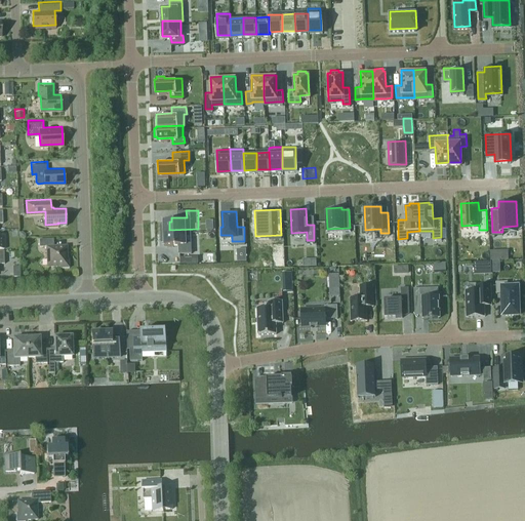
[(198,229),(169,230),(169,239),(172,239),(172,242),(188,242),(188,248),(199,248),(198,229)]
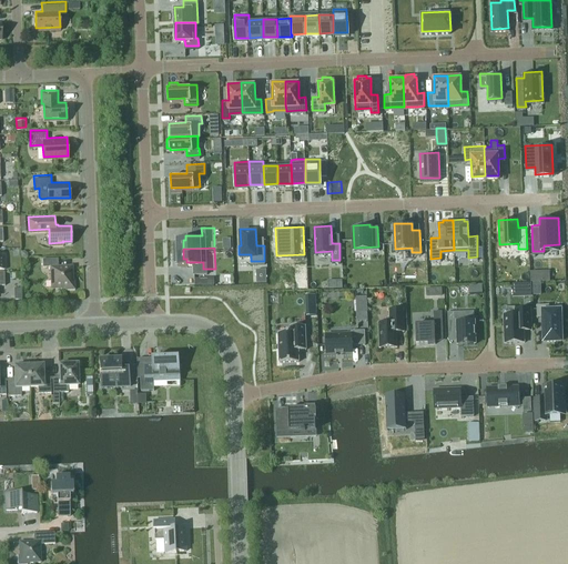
[(42,264),(50,263),(51,285),(66,285),(66,286),(74,286),(74,277),(73,277),(72,262),(58,263),(58,255),(42,255),(42,264)]
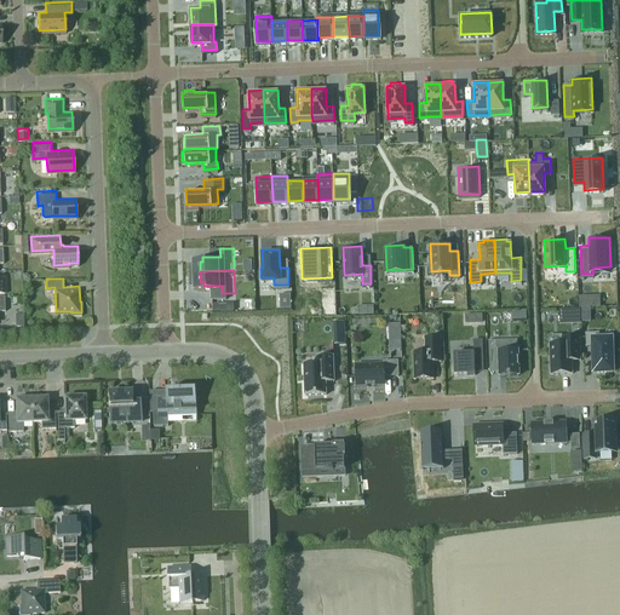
[(290,291),(279,292),(280,305),(291,305),(290,291)]
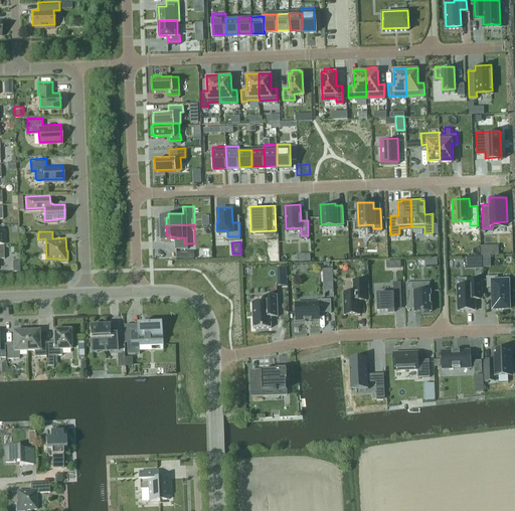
[(312,258),(311,249),(298,250),(298,258),(312,258)]
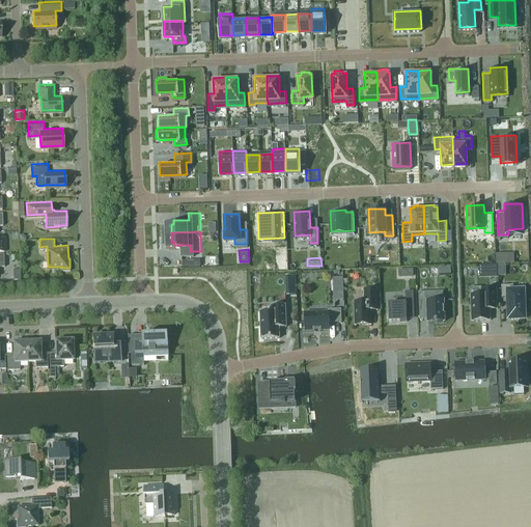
[(496,273),(496,262),(480,262),(480,274),(496,273)]
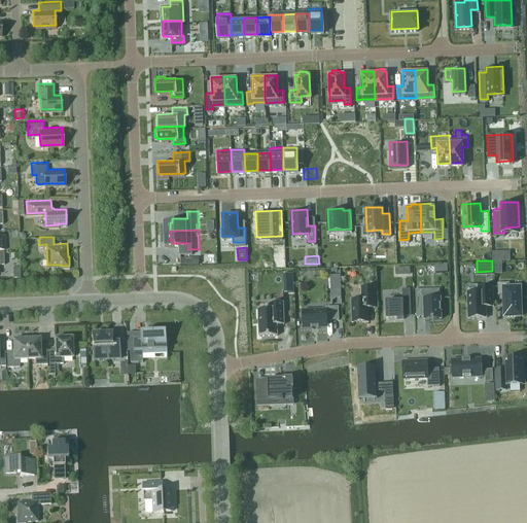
[(343,298),(341,264),(316,265),(316,272),(323,271),(325,298),(343,298)]
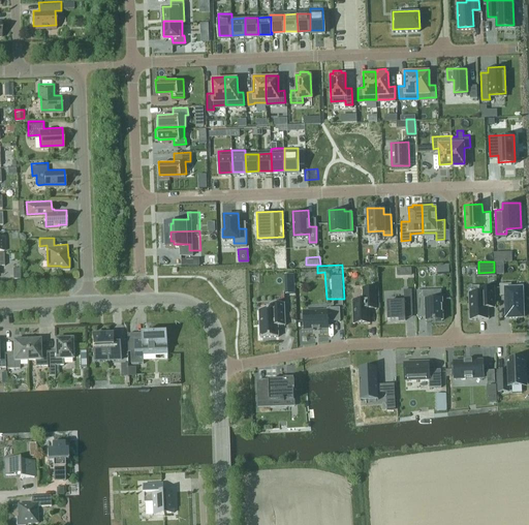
[(511,280),(500,281),(500,292),(506,292),(507,315),(523,314),(522,286),(511,286),(511,280)]
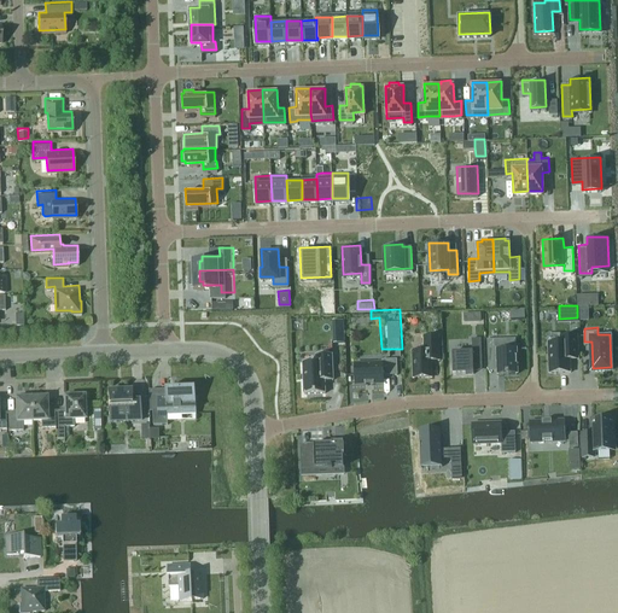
[(560,330),(547,331),(548,339),(548,369),(570,368),(570,356),(577,356),(578,356),(577,333),(560,333),(560,330)]
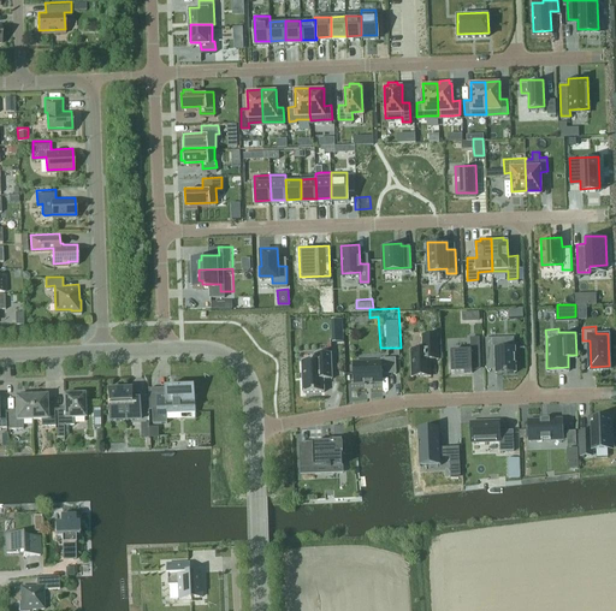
[(412,373),(430,373),(430,356),(438,355),(437,331),(422,332),(422,346),(410,346),(412,373)]
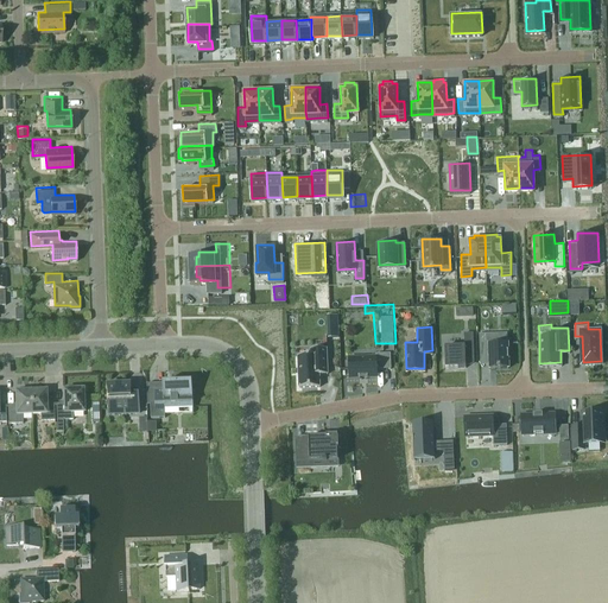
[(466,348),(474,347),(473,329),(463,330),(464,342),(444,343),(445,365),(466,365),(466,348)]
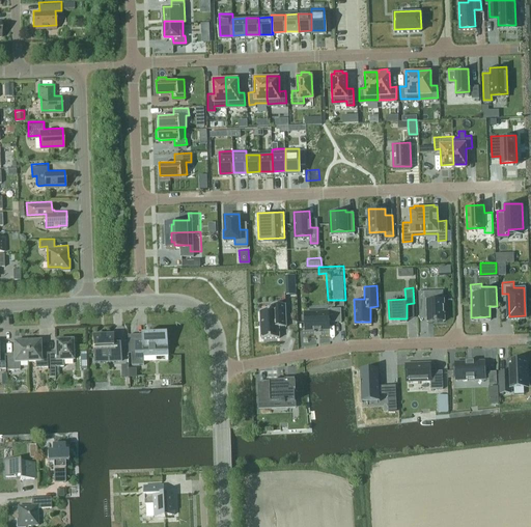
[(427,320),(444,319),(443,298),(432,298),(431,288),(418,288),(419,309),(427,309),(427,320)]
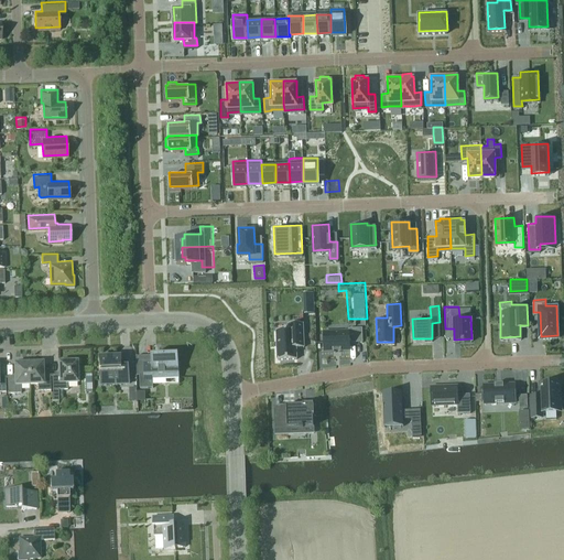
[(277,327),(278,356),(296,356),(296,344),(304,344),(303,320),(288,321),(288,326),(277,327)]
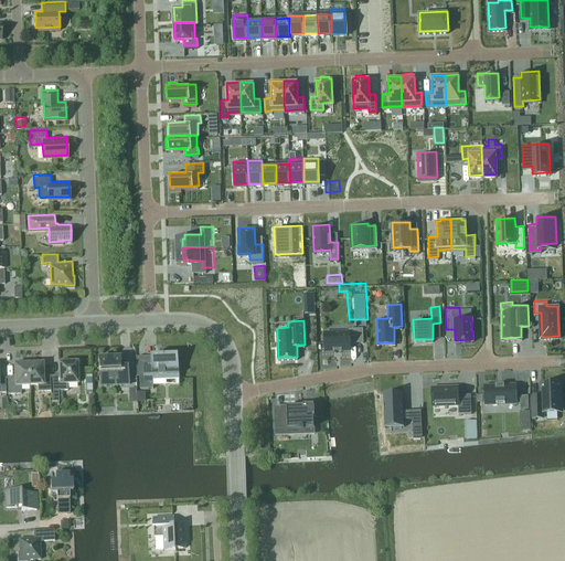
[(341,348),(341,347),(350,347),(350,340),(363,339),(363,325),(349,326),(349,329),(324,330),(324,348),(333,347),(333,348),(334,348),(334,347),(340,347),(340,348),(341,348)]
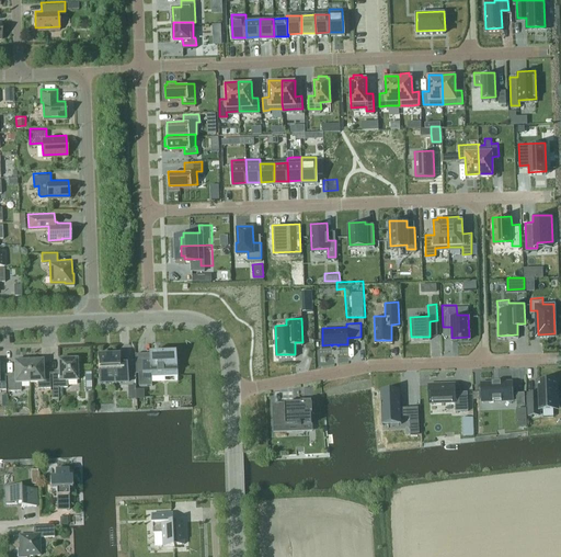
[(151,382),(151,371),(178,370),(176,349),(141,351),(142,370),(138,370),(138,383),(151,382)]
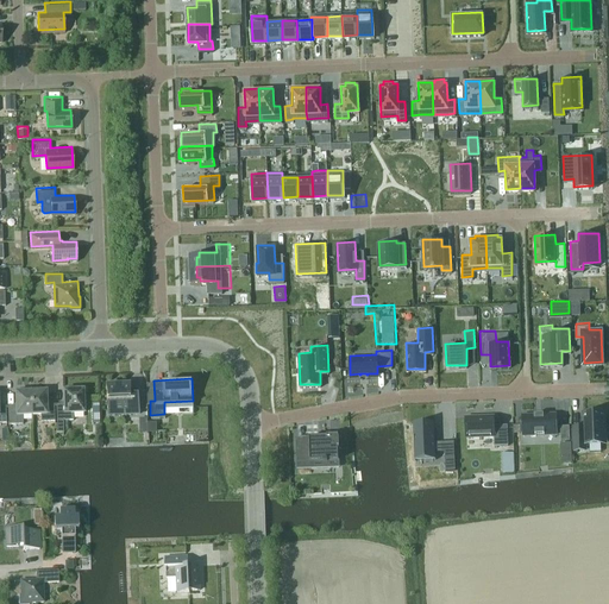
[(107,407),(127,406),(127,410),(140,409),(139,391),(131,391),(131,382),(106,382),(107,407)]
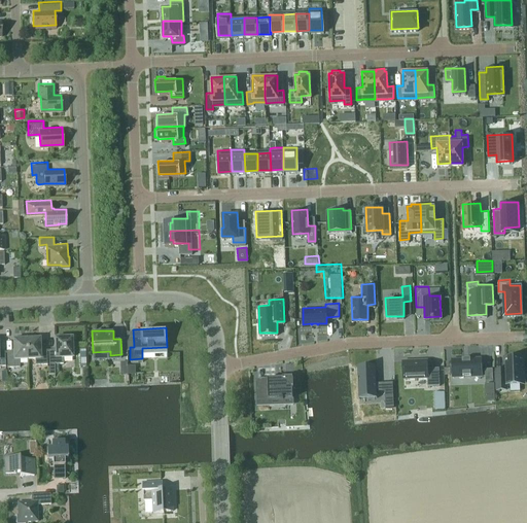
[(71,332),(59,332),(59,333),(57,336),(56,336),(56,348),(48,348),(49,363),(48,363),(48,372),(55,371),(55,361),(63,360),(63,354),(72,354),(72,345),(75,345),(74,335),(71,335),(71,332)]
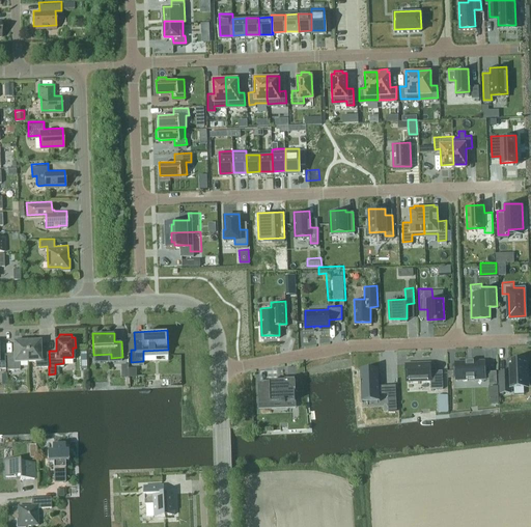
[(35,358),(35,364),(48,364),(47,351),(39,352),(39,338),(38,338),(35,336),(35,335),(26,336),(27,359),(35,358)]
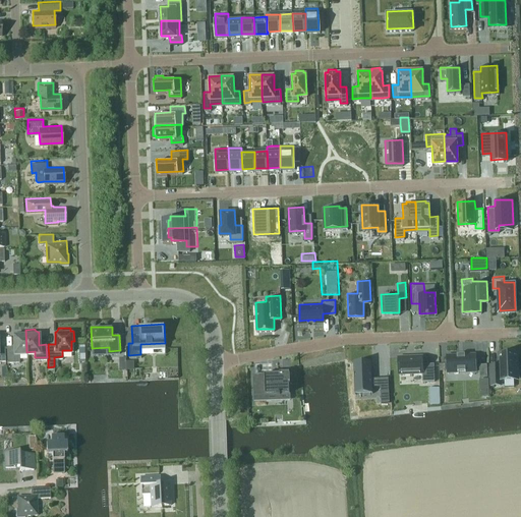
[(14,333),(13,333),(14,346),(7,346),(7,360),(19,359),(19,352),(26,352),(25,330),(16,330),(16,331),(14,333)]
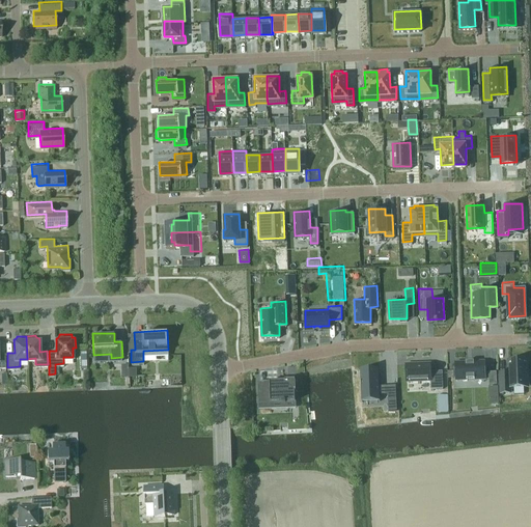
[(509,384),(524,384),(528,384),(527,373),(527,357),(514,357),(508,358),(508,360),(508,369),(500,369),(501,390),(509,389),(509,384)]
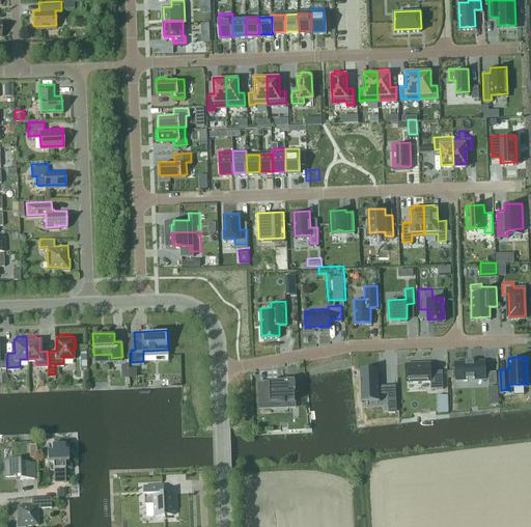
[(484,359),(455,360),(455,371),(463,370),(463,377),(484,376),(484,359)]
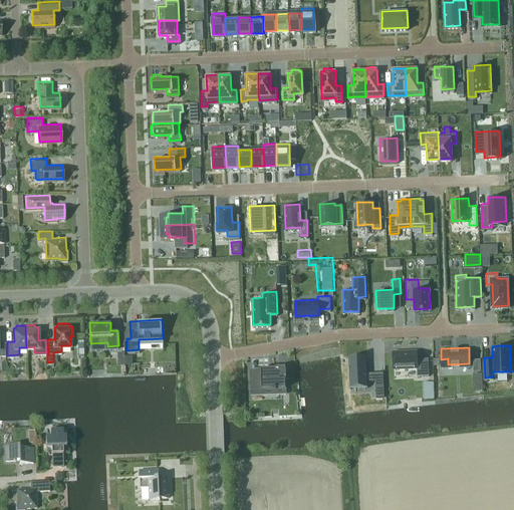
[(393,349),(394,365),(417,365),(417,373),(429,373),(428,358),(417,358),(417,349),(393,349)]
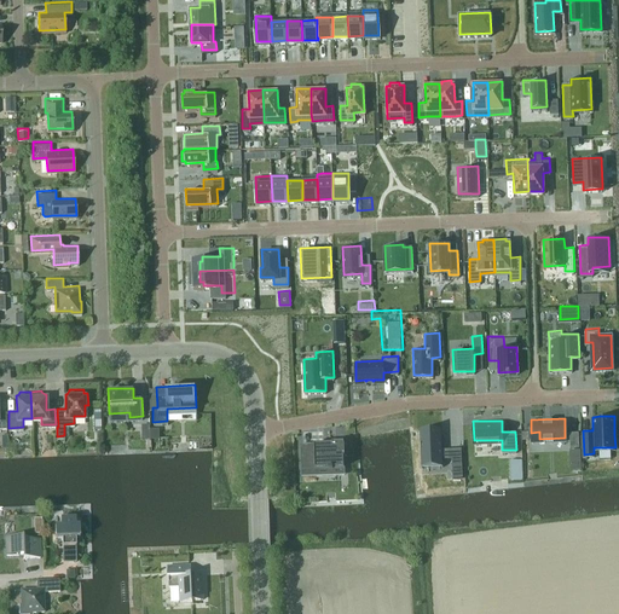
[(452,463),(462,463),(461,445),(441,446),(441,426),(440,426),(440,427),(421,428),(421,427),(420,427),(421,464),(422,464),(422,459),(441,459),(441,464),(443,464),(443,456),(451,456),(452,463)]
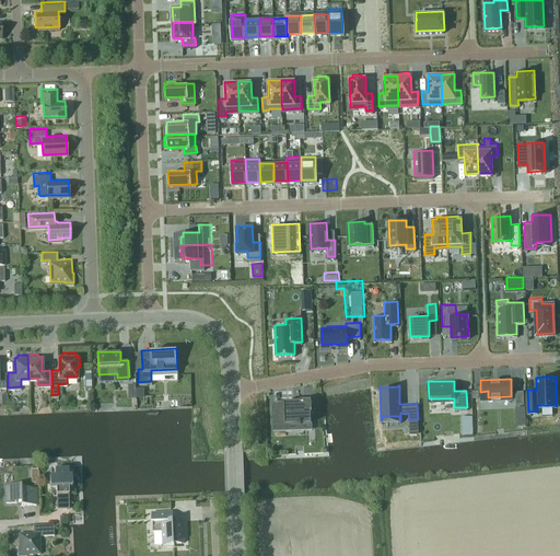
[(272,398),(272,400),(272,410),(273,410),(273,421),(273,428),(286,427),(286,421),(298,420),(298,423),(301,421),(301,420),(311,420),(311,398),(284,400),(284,402),(273,402),(272,398)]
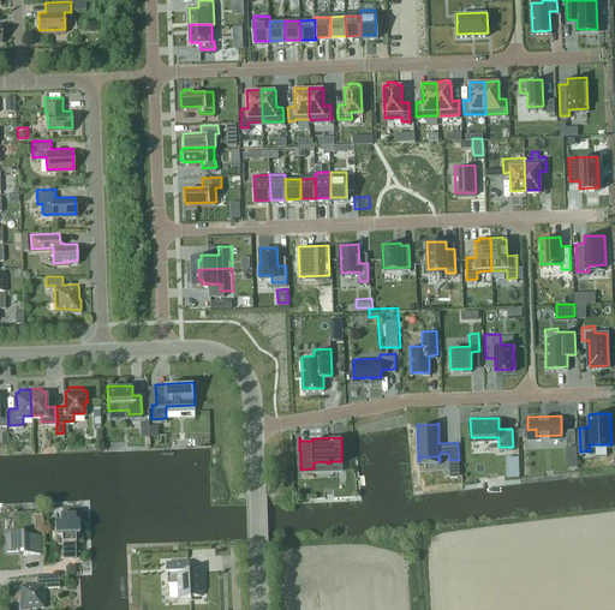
[(567,464),(577,464),(575,444),(566,444),(567,464)]
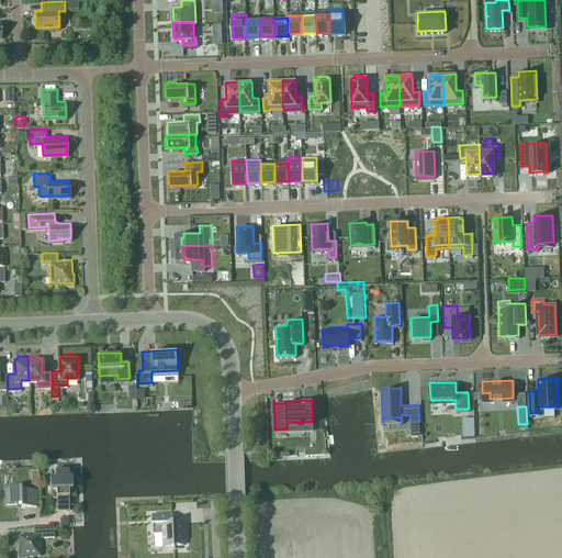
[(68,475),(68,467),(55,468),(55,475),(49,475),(49,487),(56,487),(56,493),(57,508),(69,508),(68,487),(71,486),(71,475),(68,475)]
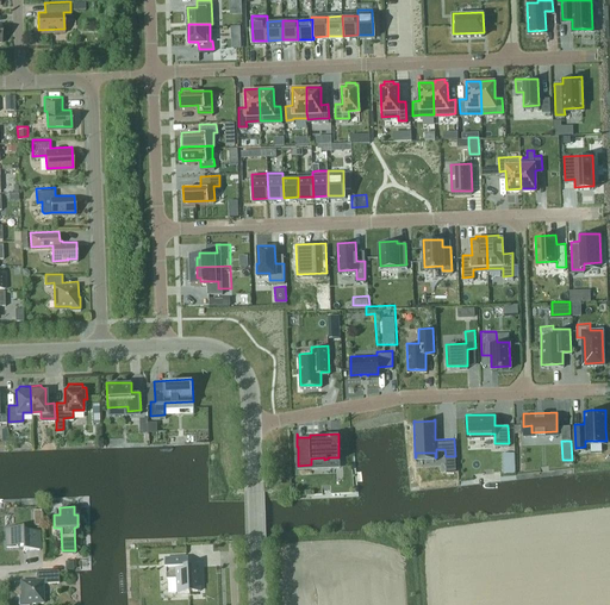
[(30,524),(5,525),(6,544),(23,543),(23,547),(39,547),(38,528),(30,528),(30,524)]
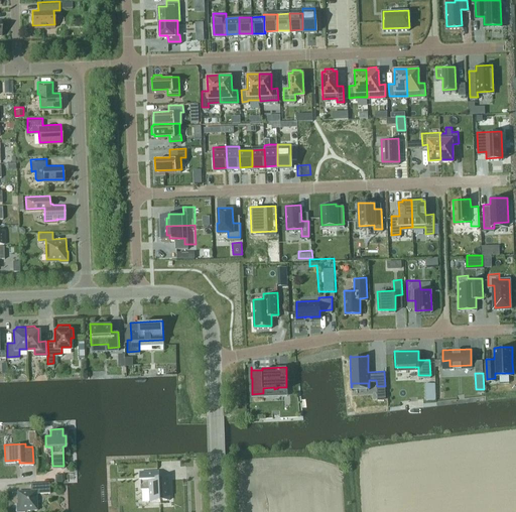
[(160,497),(169,497),(168,476),(159,477),(158,469),(140,470),(141,487),(150,486),(150,499),(160,499),(160,497)]
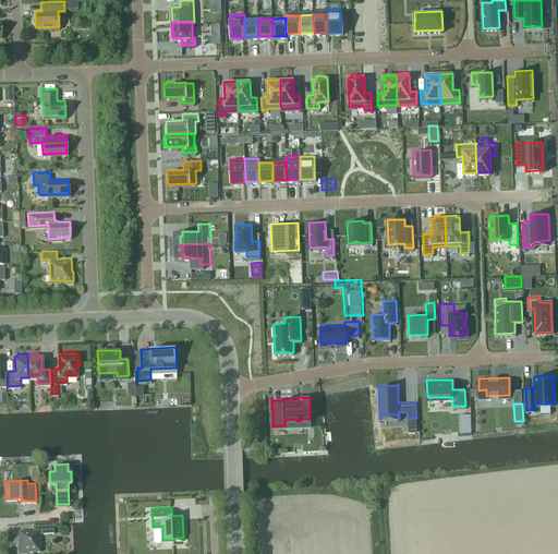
[(39,531),(53,530),(53,519),(33,520),(33,528),(19,529),(19,542),(17,542),(17,551),(27,551),(27,550),(40,549),(39,531)]
